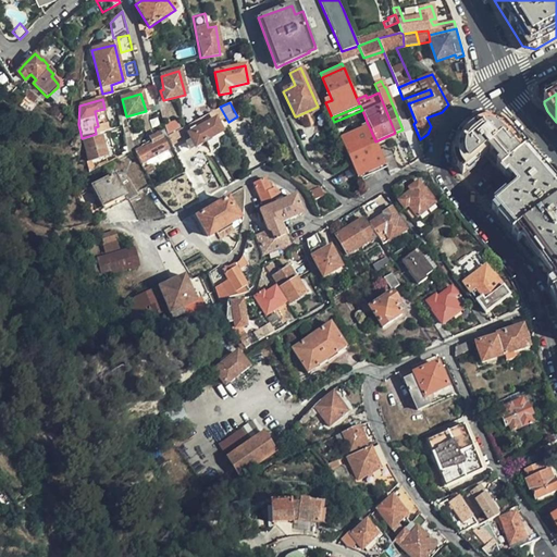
[(318,107),(296,116),(298,121),(320,111),(318,107)]
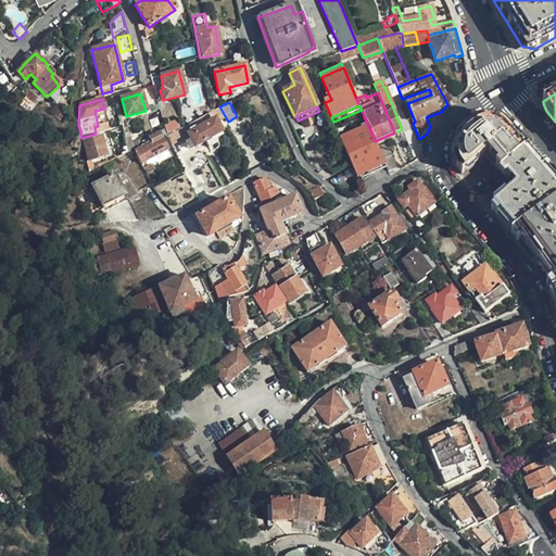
[(210,112),(186,124),(187,125),(191,133),(203,125),(214,121),(210,112)]
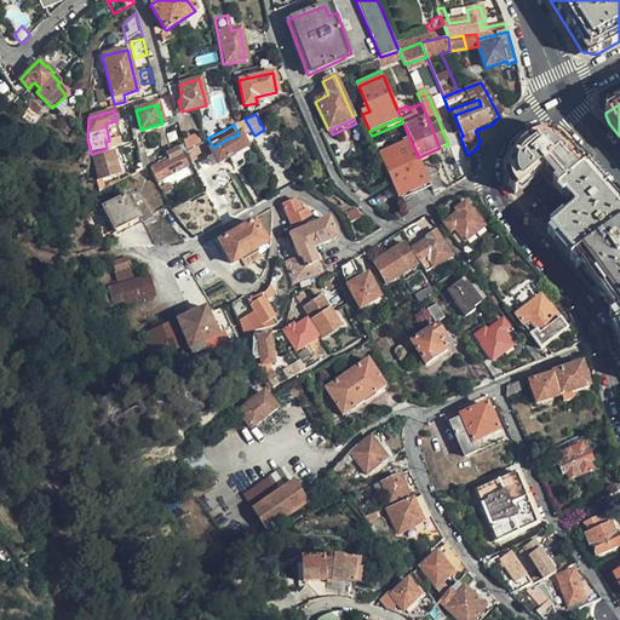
[(217,164),(220,161),(230,156),(239,150),(246,147),(239,133),(239,135),(227,139),(213,148),(210,150),(217,164)]
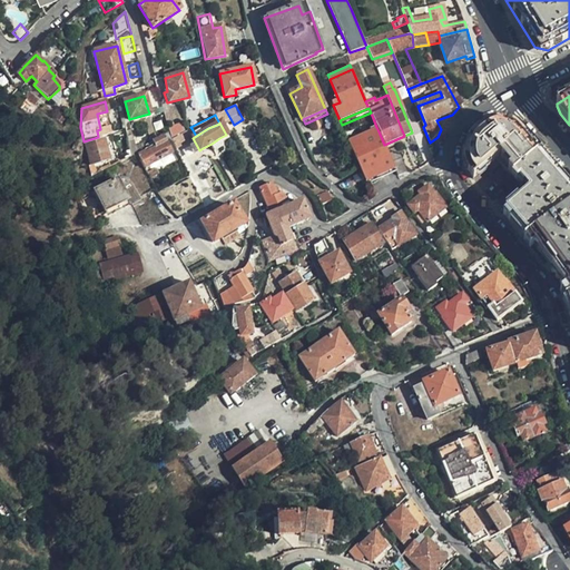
[(499,157),(514,174),(539,153),(524,137),(517,128),(511,126),(503,124),(497,124),(489,126),(480,130),(472,137),(467,143),(464,148),(463,154),(464,164),(468,172),(472,178),(499,157)]
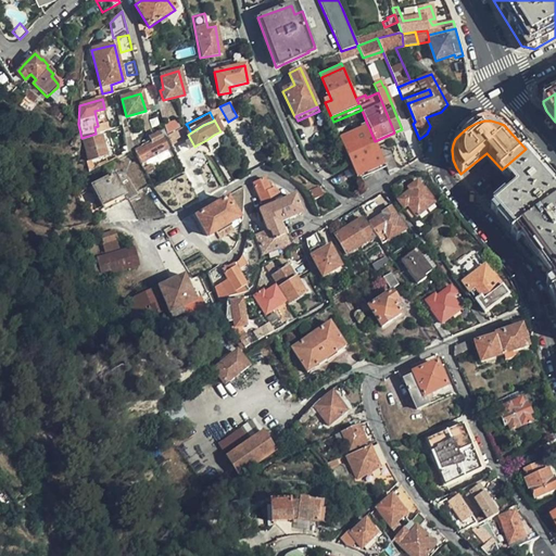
[(339,137),(341,140),(369,128),(367,124),(339,137)]
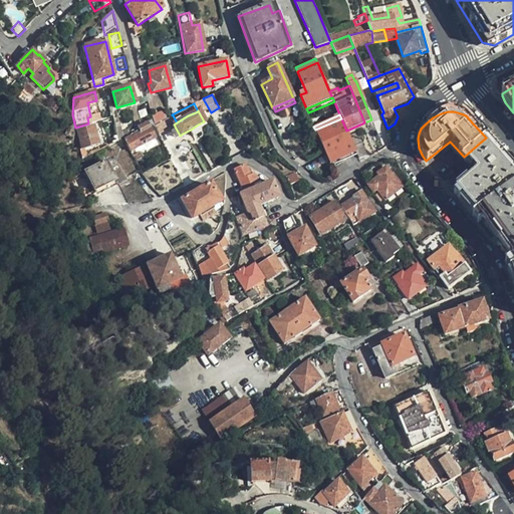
[(157,134),(174,124),(177,122),(173,115),(153,126),(157,134)]
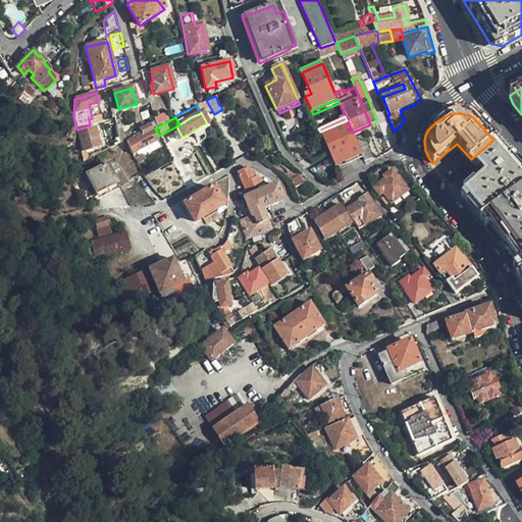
[(320,132),(334,165),(361,154),(359,149),(352,133),(347,120),(320,132)]
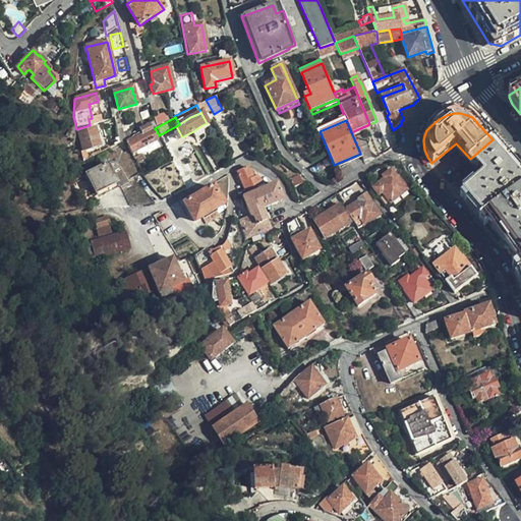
[(90,125),(76,129),(81,151),(99,147),(95,128),(91,129),(90,125)]
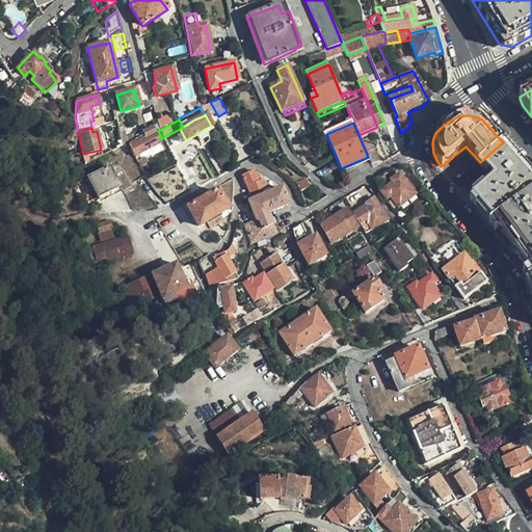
[(151,129),(139,134),(142,140),(136,144),(134,142),(128,147),(133,157),(158,143),(151,129)]
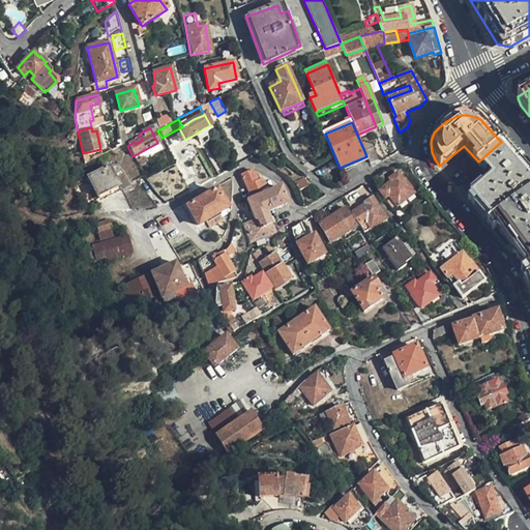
[(204,128),(197,134),(200,140),(207,136),(204,128)]
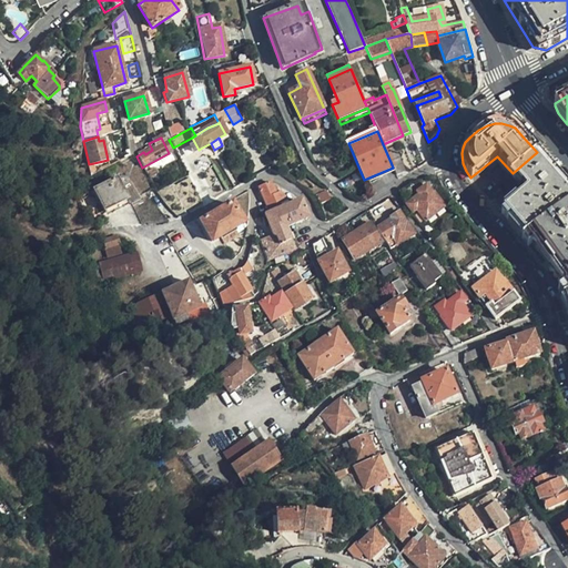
[(119,162),(130,156),(129,149),(115,152),(119,162)]
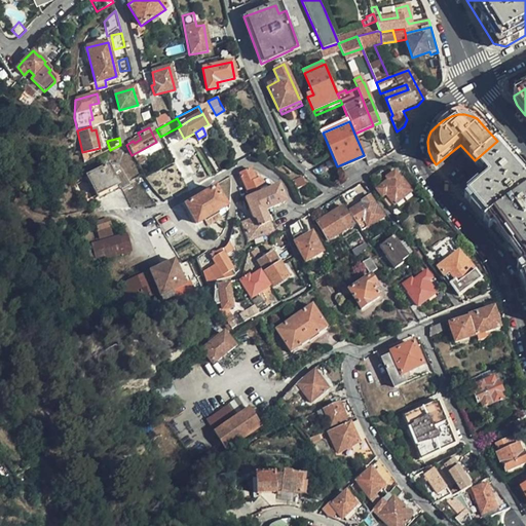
[(497,141),(475,160),(488,177),(464,198),(470,205),(472,204),(484,219),(525,189),(525,180),(511,162),(514,159),(497,141)]
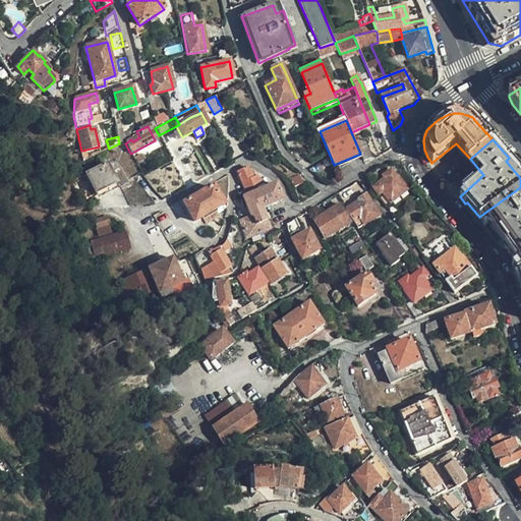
[(365,145),(358,149),(360,154),(362,158),(363,160),(370,156),(365,145)]
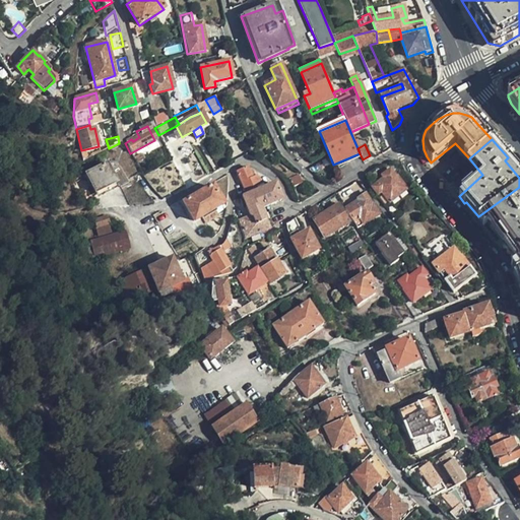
[(333,165),(335,169),(362,157),(360,153),(333,165)]
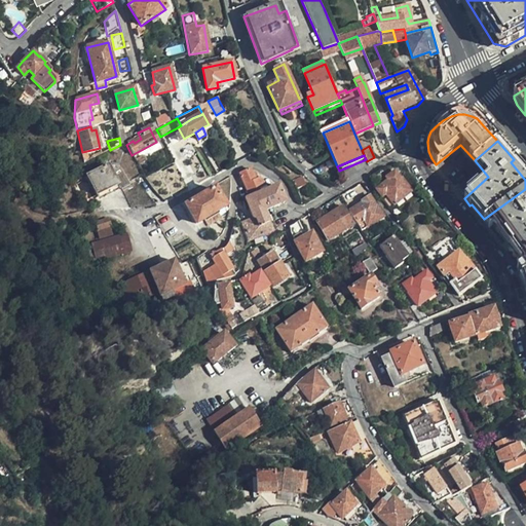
[(525,174),(514,159),(511,162),(525,180),(525,174)]
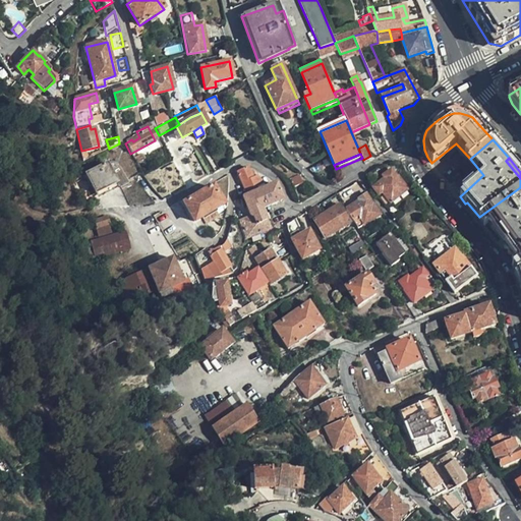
[(96,193),(115,183),(107,165),(85,174),(96,193)]
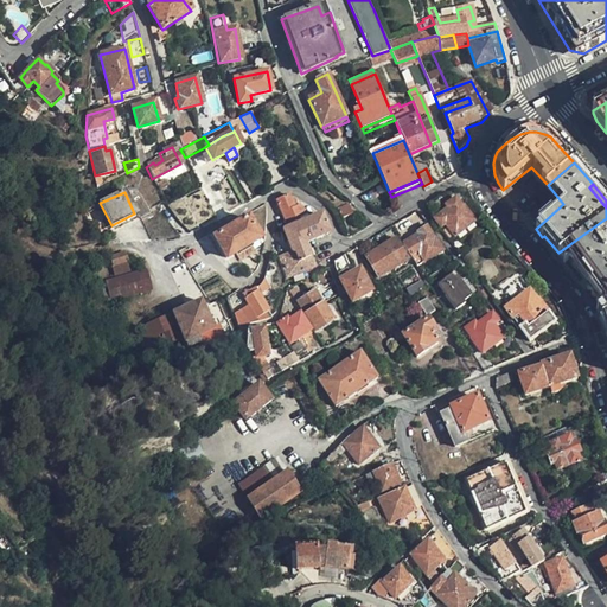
[(288,195),(275,200),(288,229),(282,231),(291,253),(280,257),(287,278),(300,275),(306,270),(314,267),(308,253),(304,244),(328,234),(321,215),(306,221),(299,205),(294,208),(288,195)]
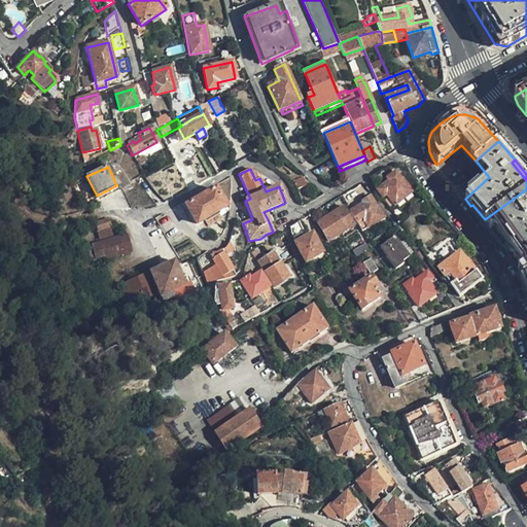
[(412,192),(402,181),(400,181),(394,174),(387,179),(388,181),(377,190),(383,198),(386,196),(394,206),(412,192)]
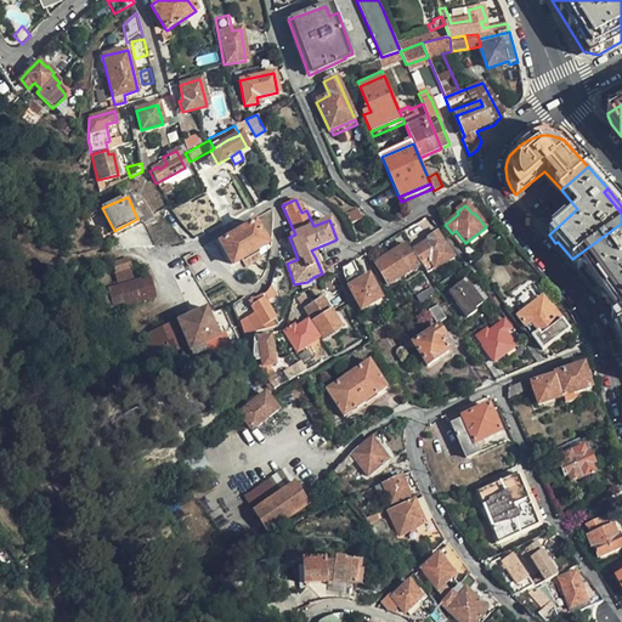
[(357,211),(346,216),(350,224),(361,220),(357,211)]
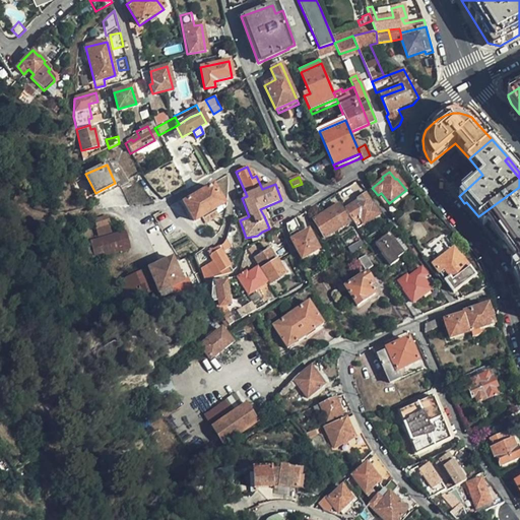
[(118,188),(115,183),(95,193),(98,198),(118,188)]
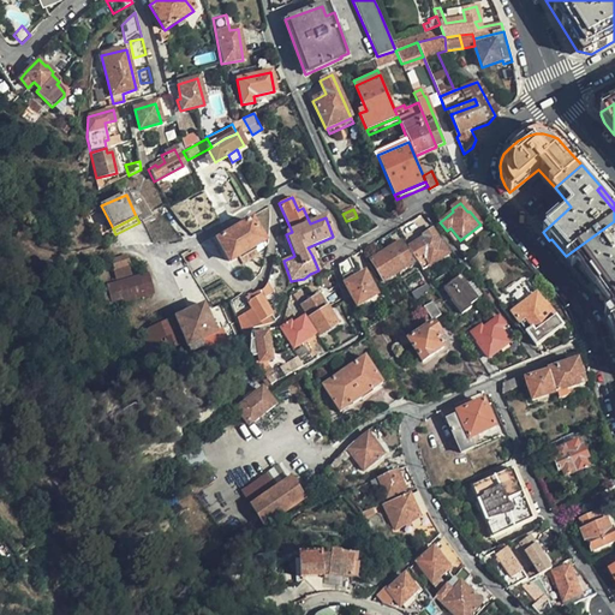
[(614,221),(566,256),(565,258),(571,267),(578,262),(592,282),(610,308),(603,312),(610,322),(614,320),(614,221)]
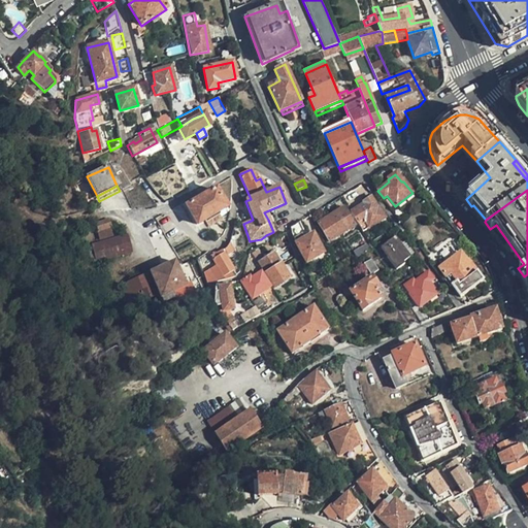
[(225,208),(215,191),(185,207),(195,226),(225,208)]
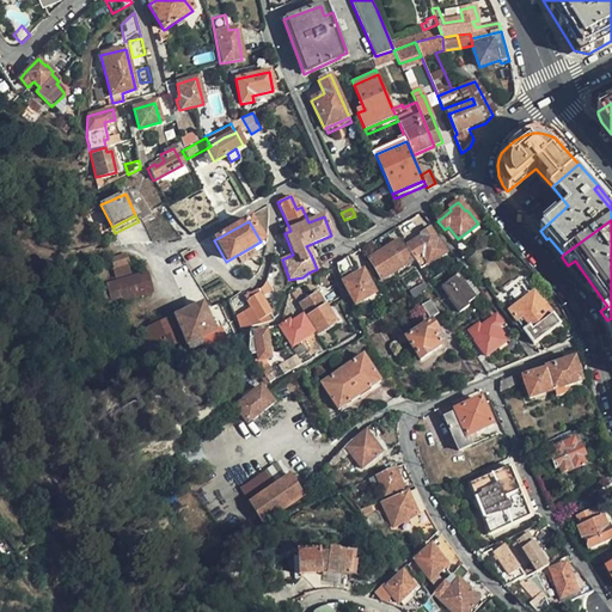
[(405,248),(420,270),(446,254),(438,242),(439,242),(430,230),(422,236),(422,237),(405,248)]
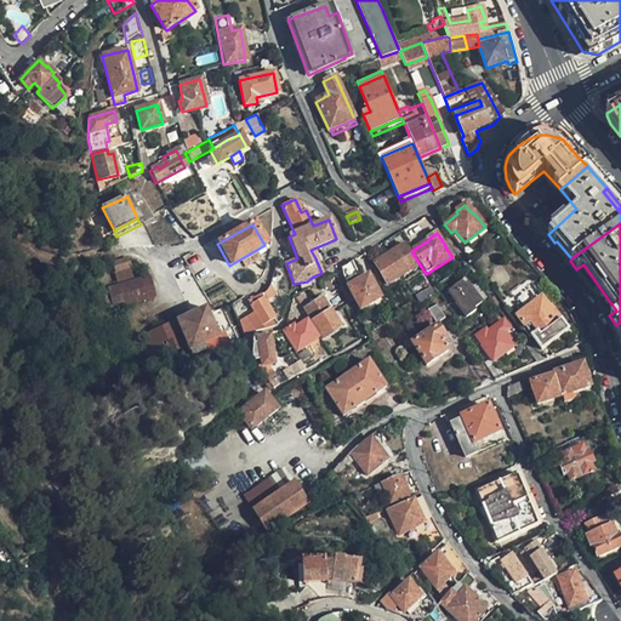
[(389,255),(403,275),(417,266),(405,245),(389,255)]
